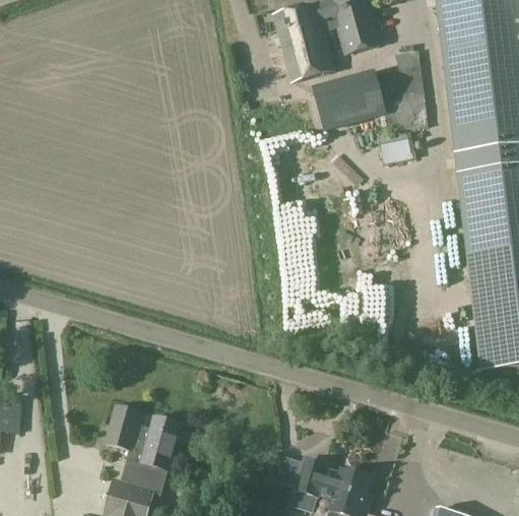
[(325,0),(317,2),(323,26),(335,23),(341,48),(376,39),(365,0),(325,0)]
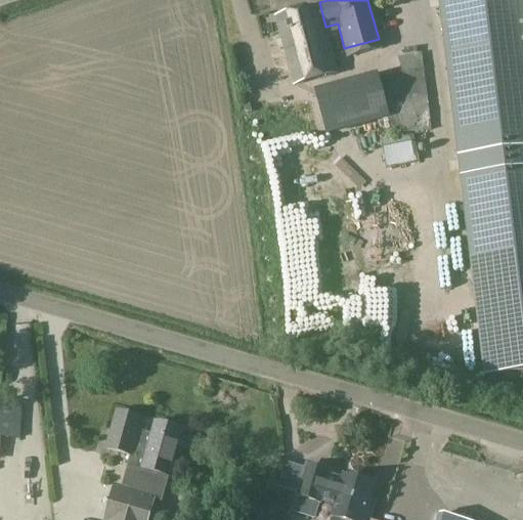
[(437,0),(483,372),(522,366),(522,0),(437,0)]
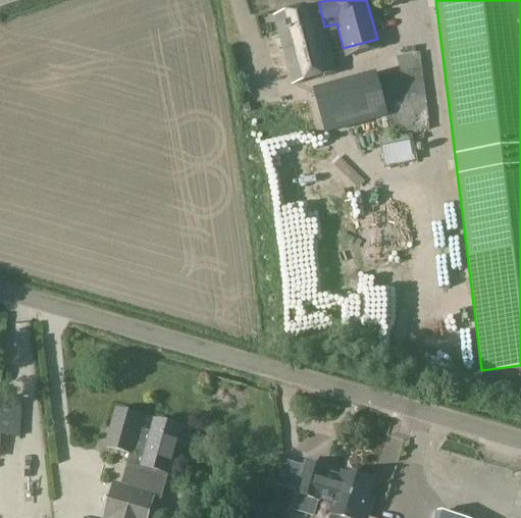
[(318,2),(317,1),(272,13),(290,80),(334,67),(324,27),(318,2)]
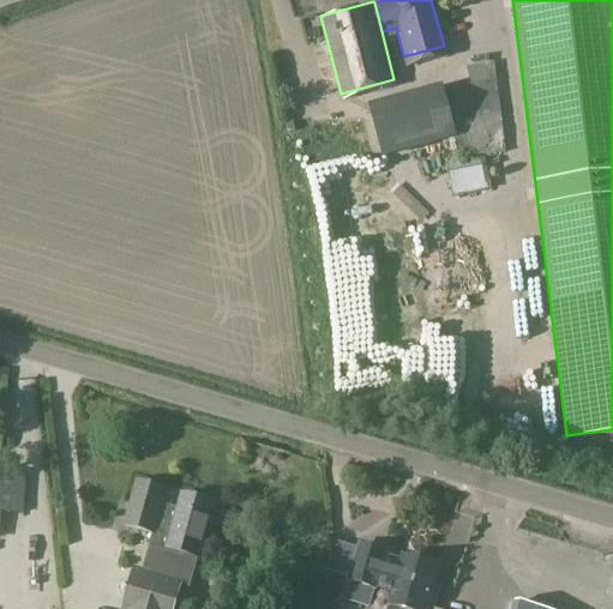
[(504,149),(492,58),(469,61),(482,150),(504,149)]
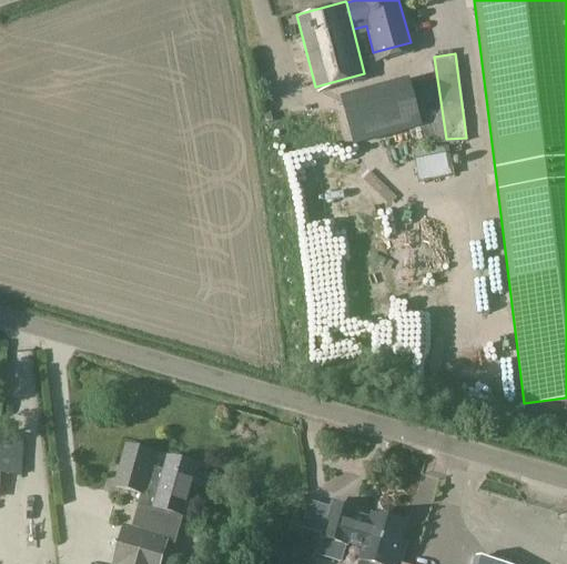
[(426,77),(404,80),(406,94),(428,91),(426,77)]
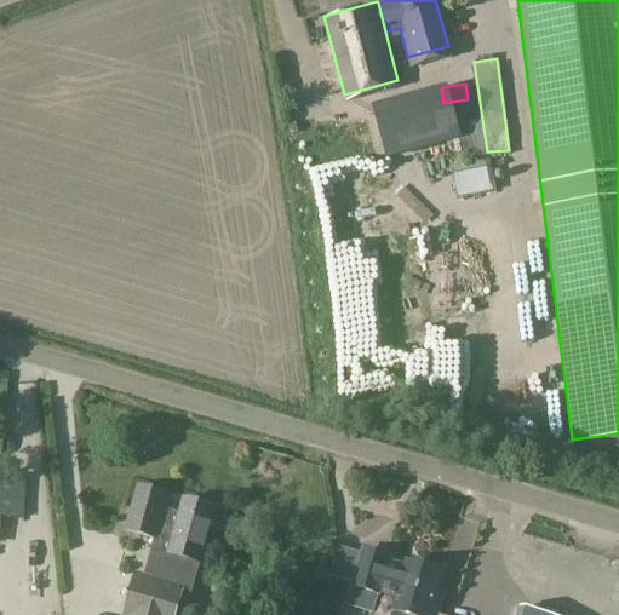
[(370,151),(442,133),(435,103),(362,122),(370,151)]
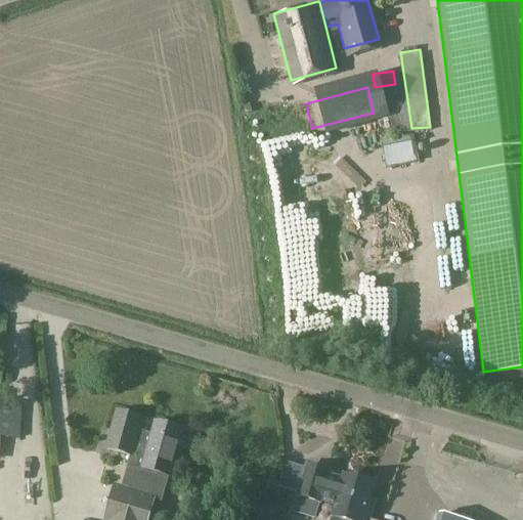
[(242,101),(244,110),(253,107),(251,100),(242,101)]
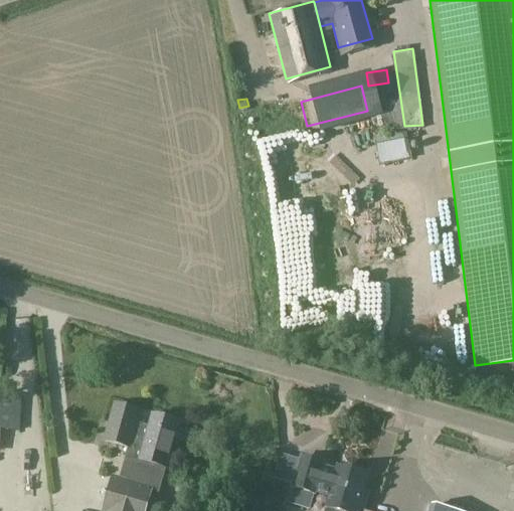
[(264,110),(239,113),(271,332),(331,323),(300,104),(286,106),(264,110)]
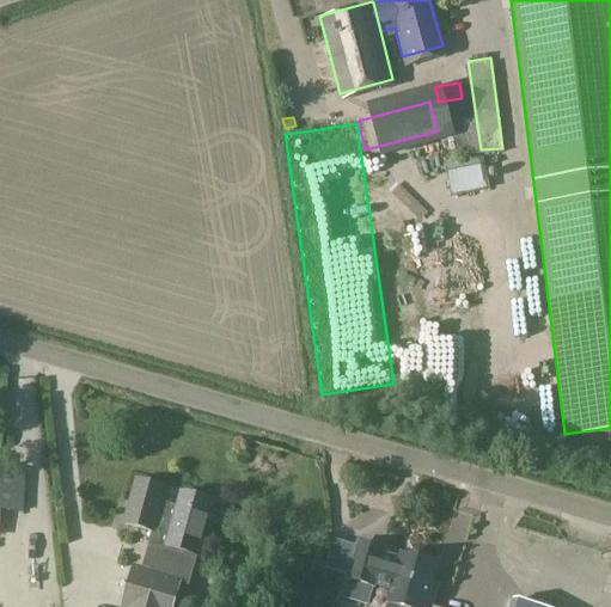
[(483,186),(477,153),(444,159),(450,192),(483,186)]
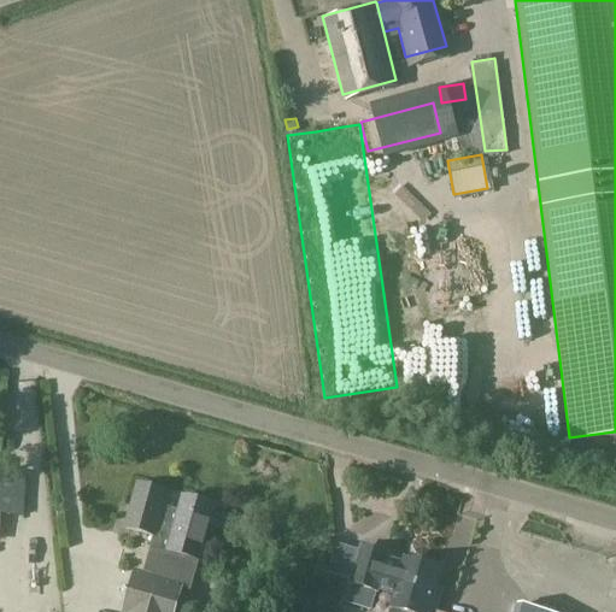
[(164,522),(169,506),(160,504),(164,489),(135,482),(123,525),(153,533),(157,519),(164,522)]
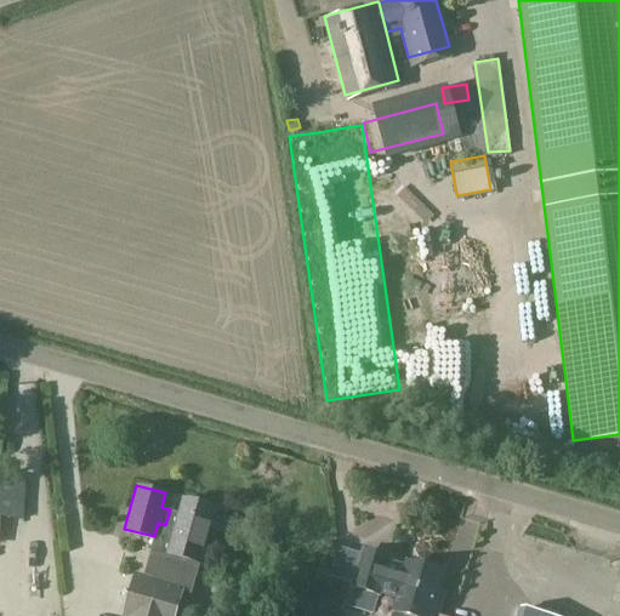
[(158,523),(154,536),(143,575),(183,586),(183,587),(188,589),(214,506),(182,496),(177,512),(170,509),(165,525),(158,523)]
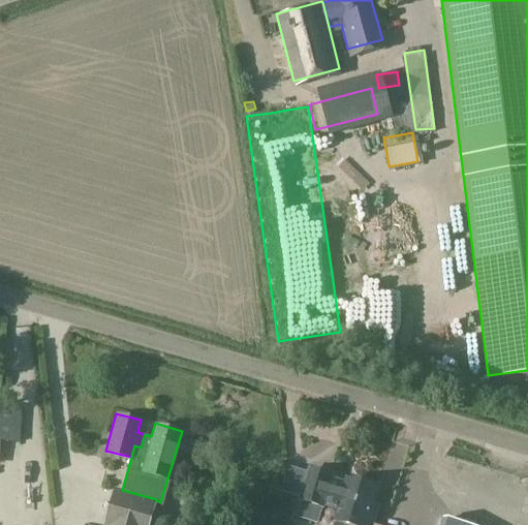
[(299,495),(297,499),(299,500),(300,500),(321,505),(322,504),(338,508),(332,524),(355,524),(356,522),(366,524),(372,524),(379,503),(373,502),(378,486),(345,475),(343,481),(332,477),(333,472),(307,464),(306,470),(304,476),(300,492),(299,495)]
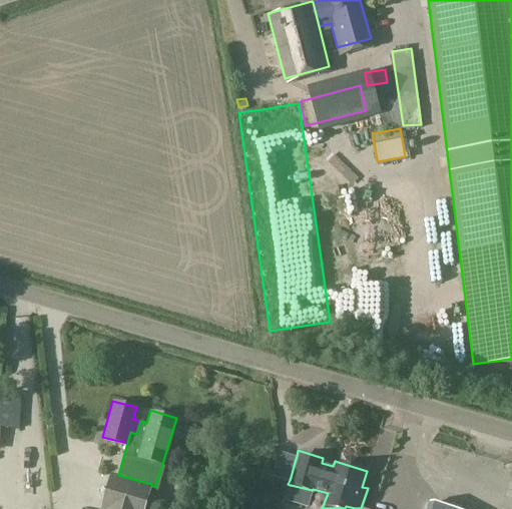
[(110,472),(99,508),(143,508),(151,485),(151,484),(118,475),(110,472)]
